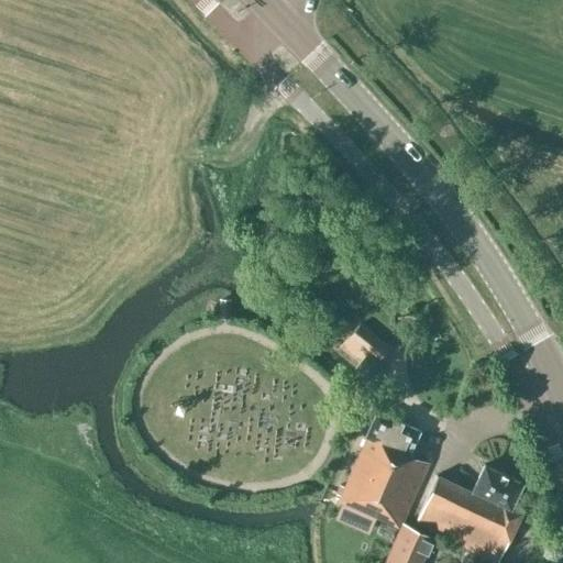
[(229,299),(219,299),(219,317),(229,317),(229,299)]
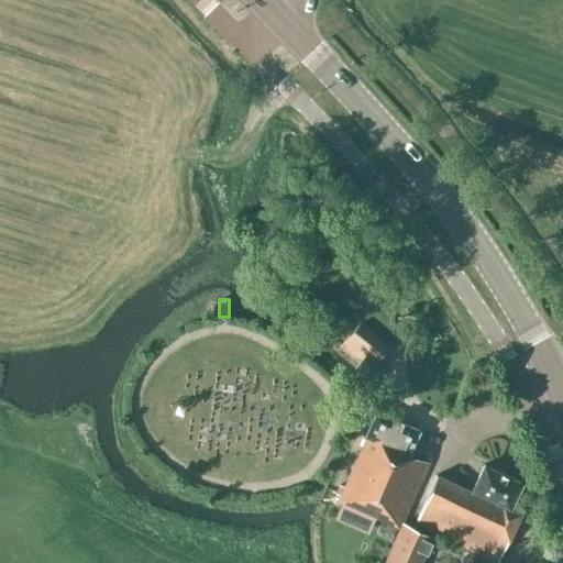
[(343,344),(362,360),(366,354),(375,361),(387,345),(361,323),(343,344)]
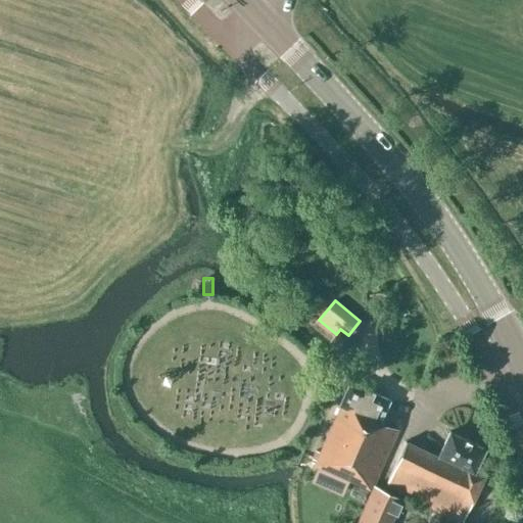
[(340,329),(336,334),(329,343),(340,352),(352,338),(348,335),(340,329)]
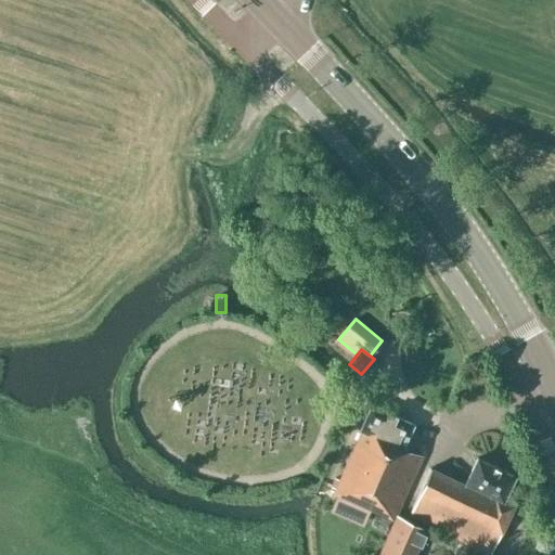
[(396,514),(398,510),(421,457),(402,449),(413,424),(396,416),(397,415),(388,411),(387,413),(371,405),(360,430),(361,430),(333,493),(392,519),(394,519),(396,514)]
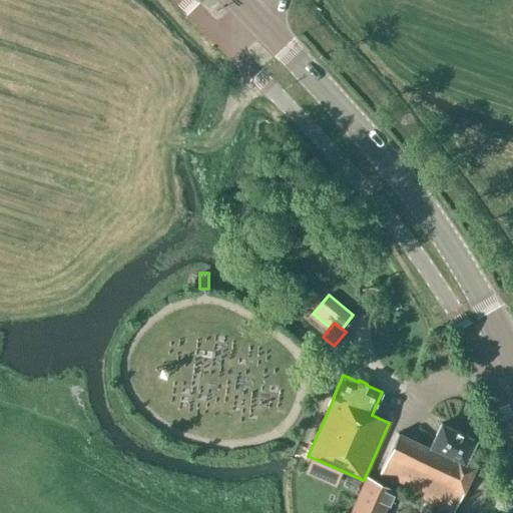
[(476,439),(441,423),(429,448),(397,433),(378,476),(452,512),(475,467),(465,462),(476,439)]
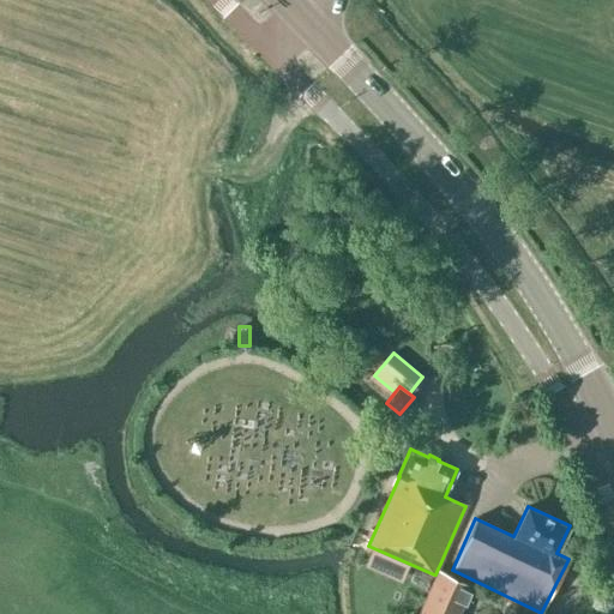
[(458,613),(473,584),(438,569),(435,575),(434,575),(416,613),(458,613)]
